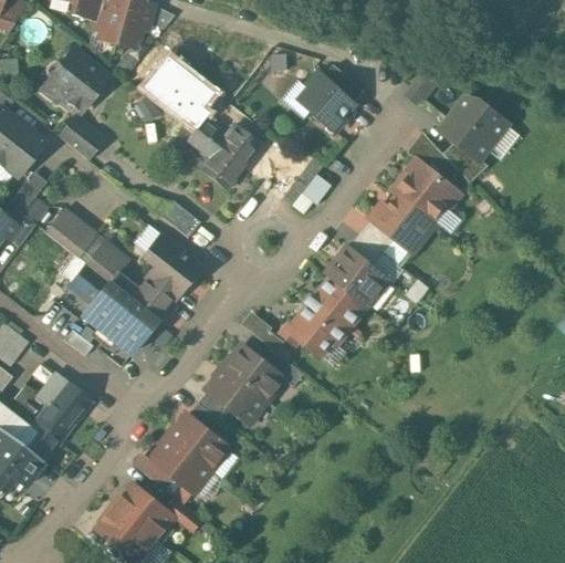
[(27,2),(19,0),(10,0),(7,11),(19,16),(27,2)]
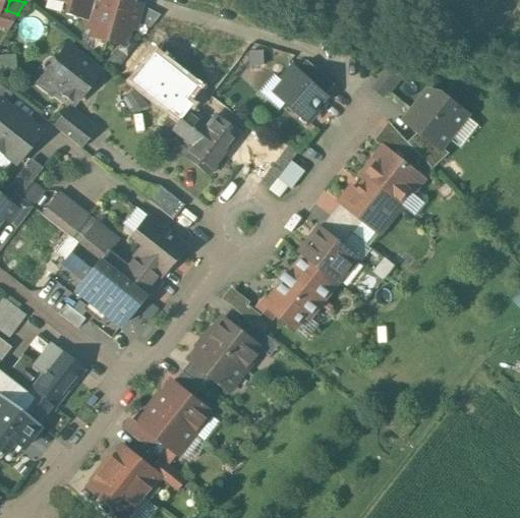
[(62,0),(66,1),(68,6),(67,12),(89,17),(93,0),(62,0)]
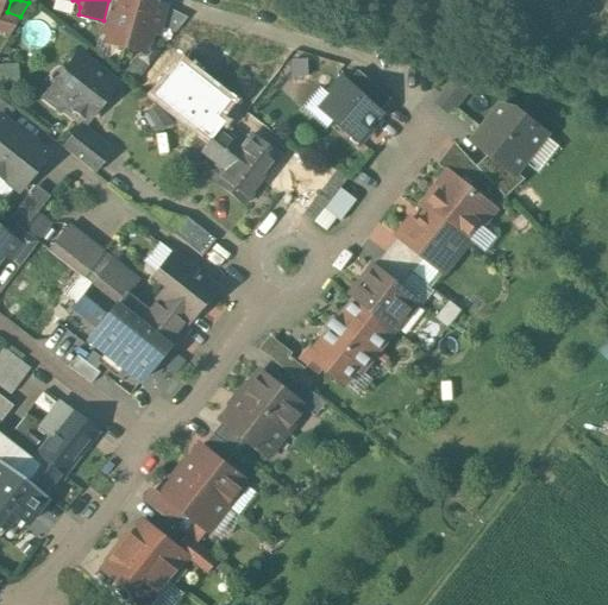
[(108,0),(104,20),(100,32),(108,35),(113,43),(125,45),(137,0),(108,0)]
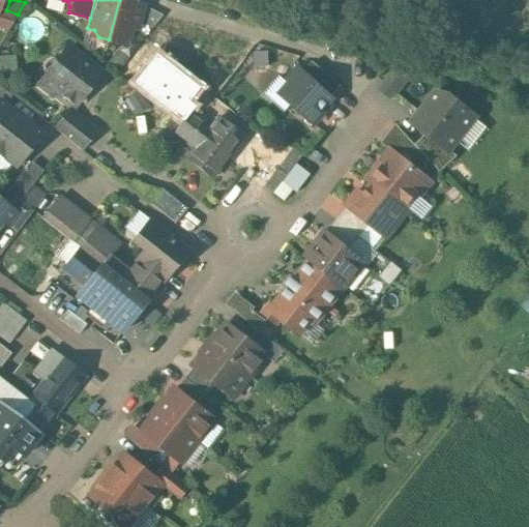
[(143,3),(133,0),(119,0),(109,39),(118,42),(128,36),(131,27),(136,28),(143,3)]
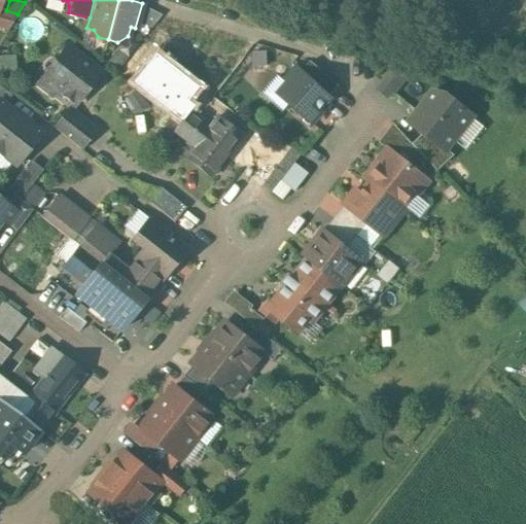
[(101,70),(68,45),(46,72),(62,84),(59,90),(75,103),(101,70)]
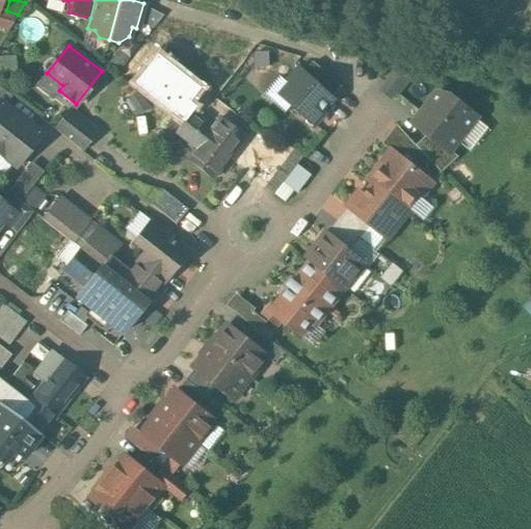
[(0,52),(0,70),(16,72),(18,54),(0,52)]
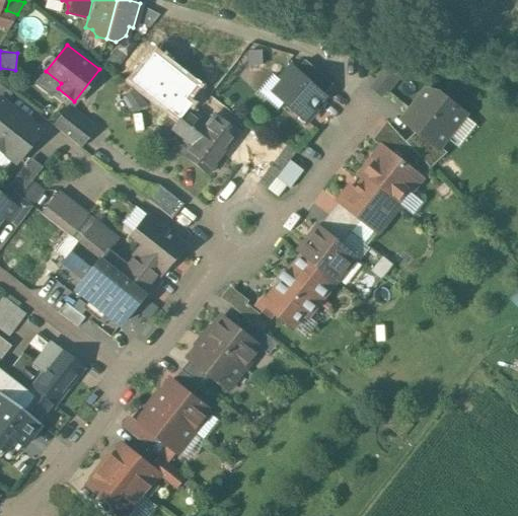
[(335,82),(308,58),(299,68),(326,92),(335,82)]
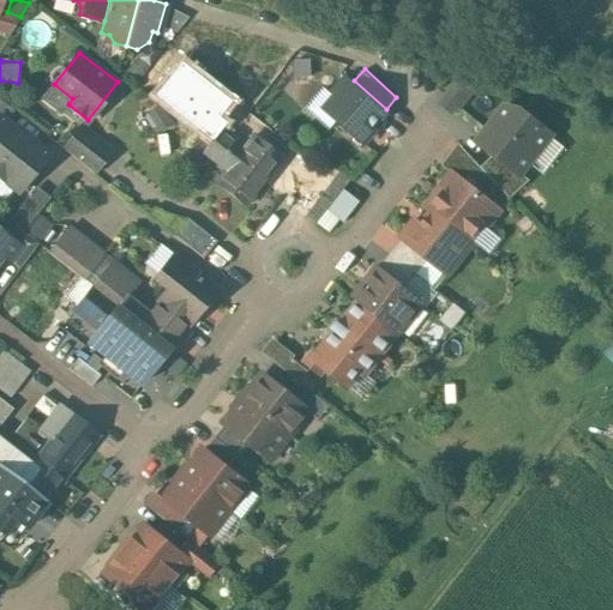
[(200,101),(169,76),(156,94),(187,119),(200,101)]
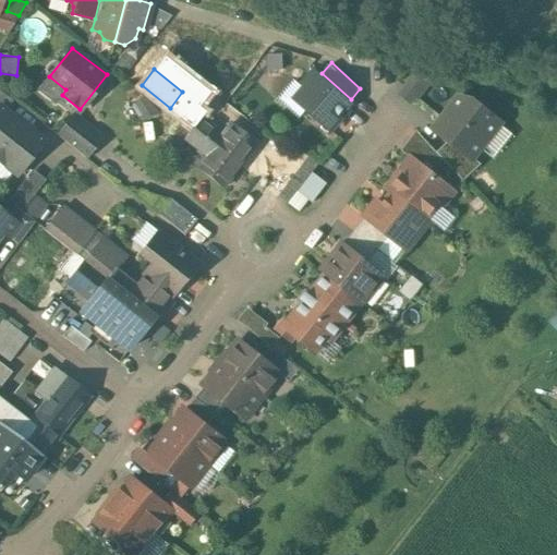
[(322,73),(317,69),(301,88),(302,89),(307,105),(306,106),(331,129),(343,115),(341,112),(352,100),(351,99),(322,73)]
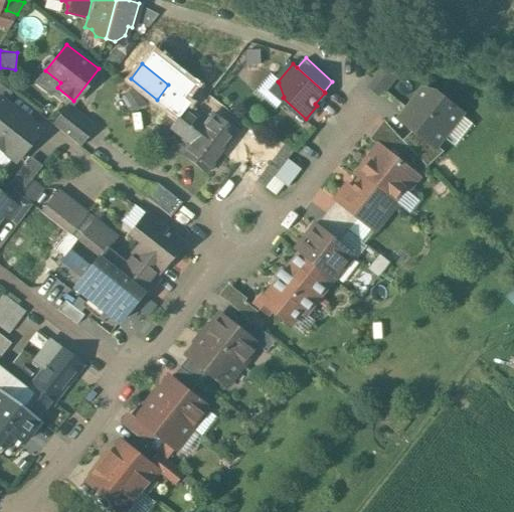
[(191,103),(168,84),(157,100),(178,117),(186,107),(187,107),(191,103)]
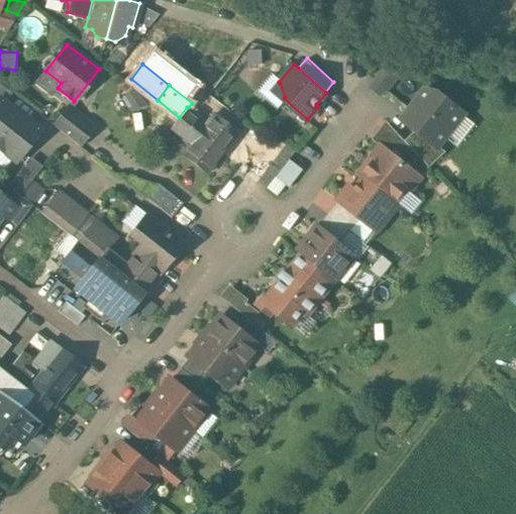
[(418,128),(438,144),(438,143),(465,111),(440,92),(427,88),(404,117),(418,128)]
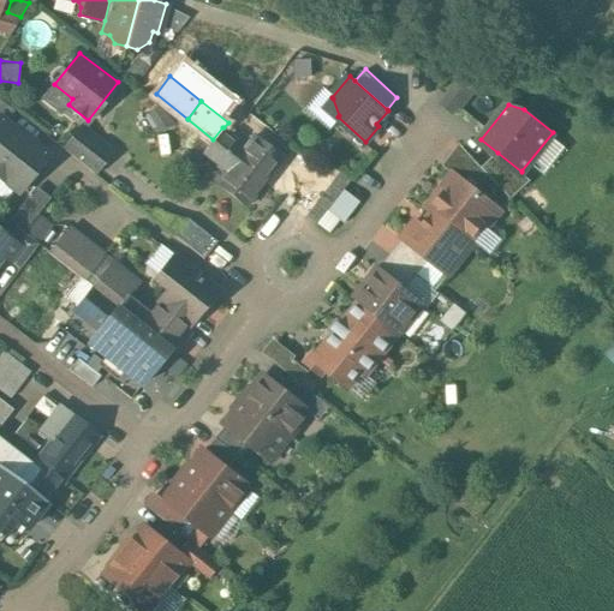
[(0,114),(0,165),(24,133),(0,114)]
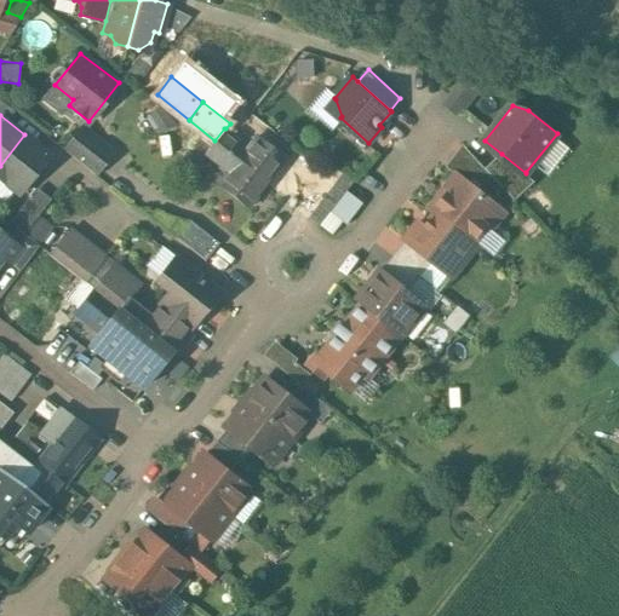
[(113,151),(82,128),(67,149),(96,172),(113,151)]
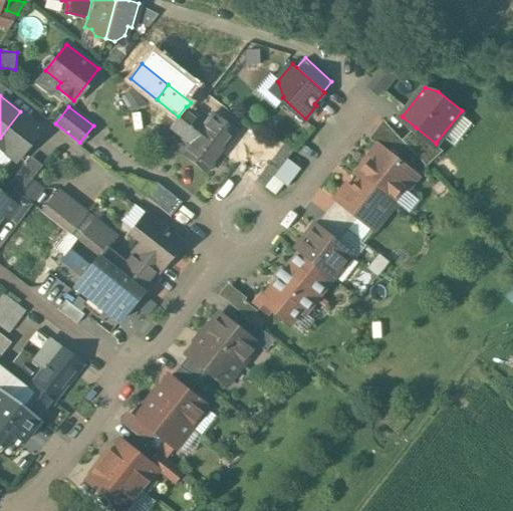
[(187,106),(186,106),(178,116),(197,132),(205,121),(187,106)]
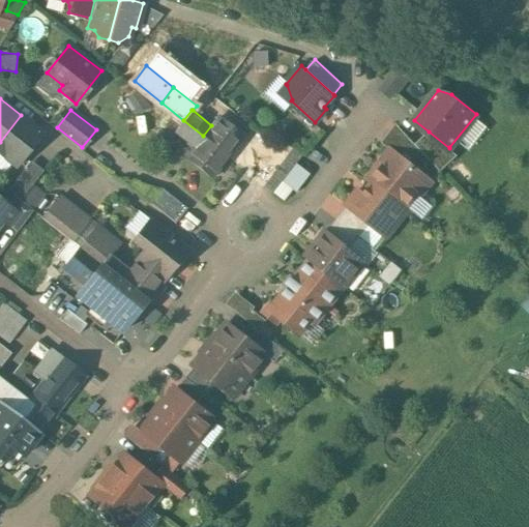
[(21,115),(0,142),(0,151),(17,165),(42,132),(21,115)]
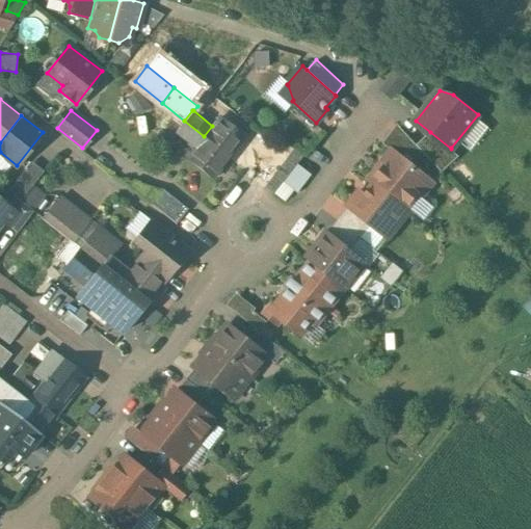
[(244,136),(219,116),(212,126),(204,136),(229,156),(244,136)]
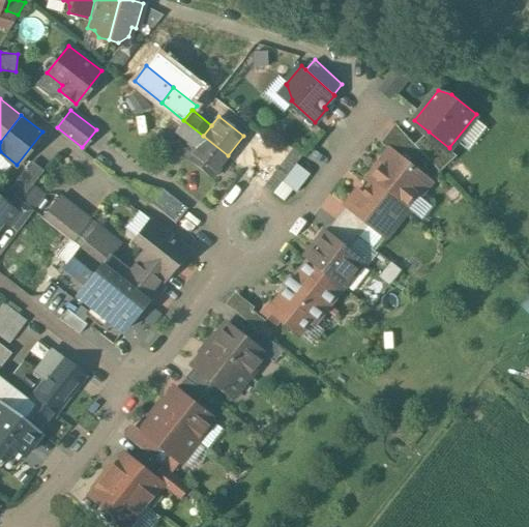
[(203,136),(183,120),(175,130),(195,146),(203,136)]
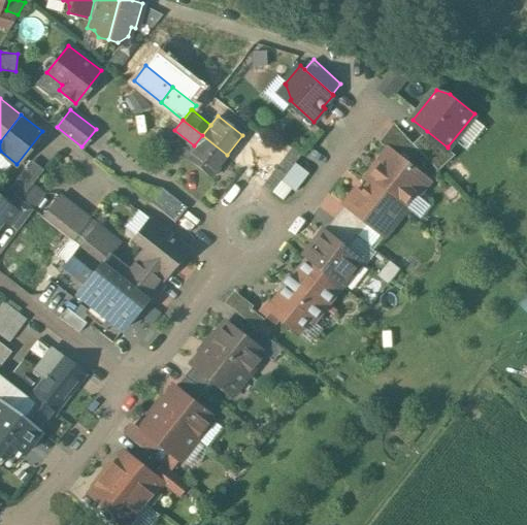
[(417,150),(393,125),(382,140),(393,150),(407,161),(417,150)]
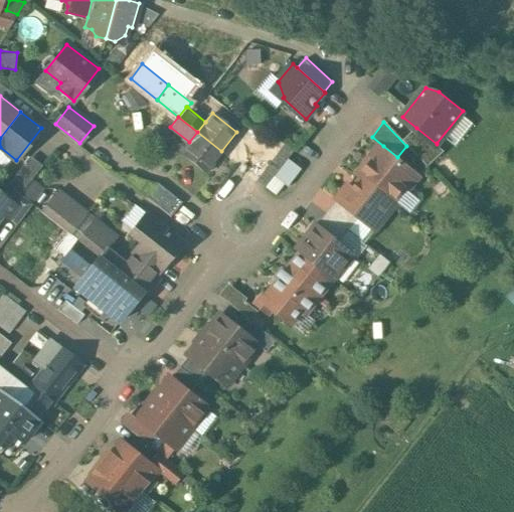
[(437,144),(416,128),(403,139),(429,164),(446,149),(437,143),(437,144)]
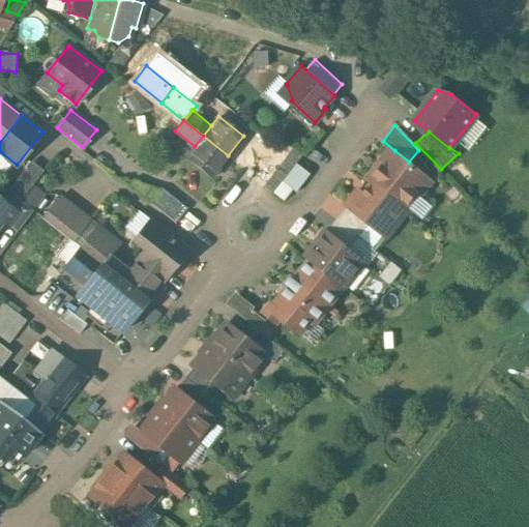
[(228,155),(203,136),(195,146),(187,155),(213,176),(229,155),(228,155)]
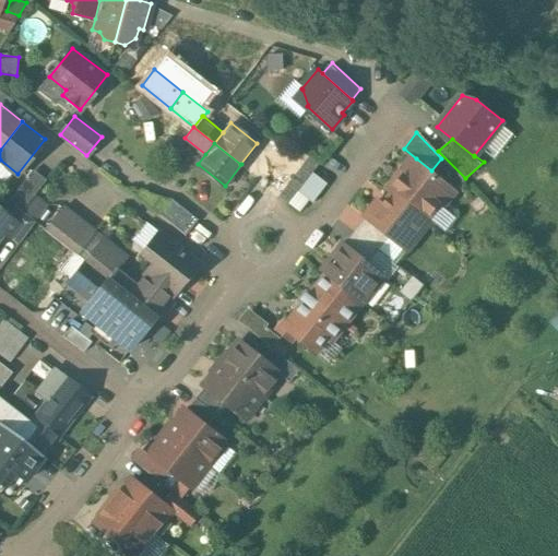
[(311,154),(281,193),(292,202),(322,162),(311,154)]
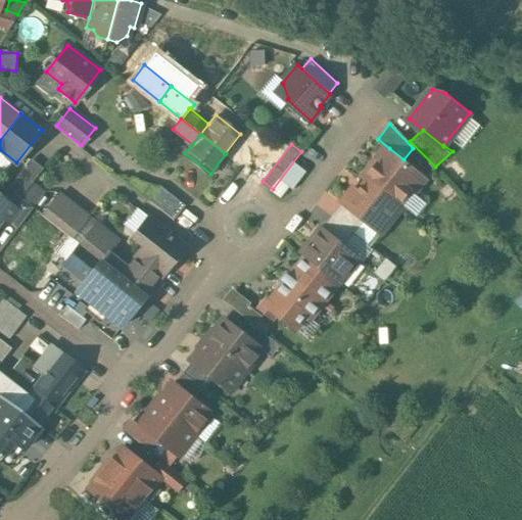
[(389,148),(378,162),(374,162),(365,174),(370,178),(374,182),(375,181),(401,202),(401,201),(405,204),(426,178),(414,168),(404,159),(389,148)]
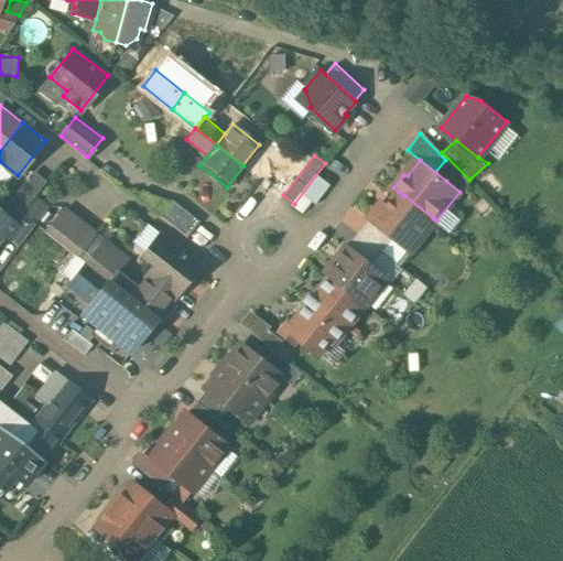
[(445,160),(435,172),(446,181),(455,171),(445,160)]
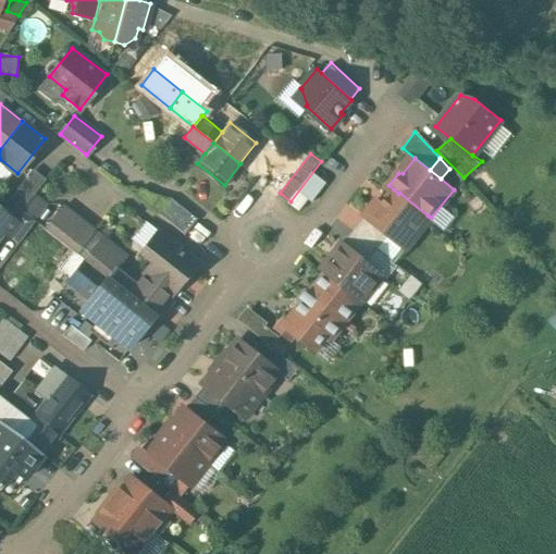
[(33,165),(15,197),(45,213),(52,199),(39,192),(48,174),(33,165)]
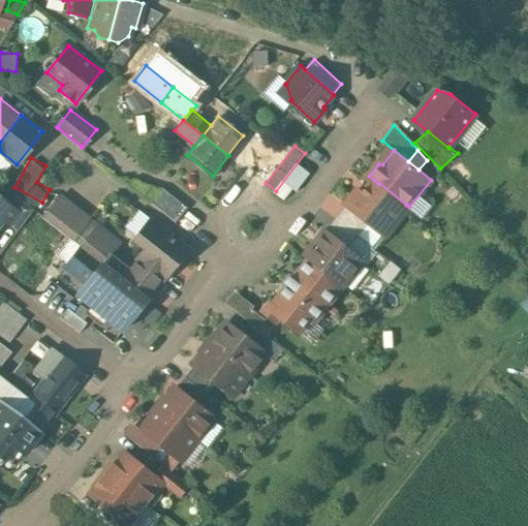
[(120,180),(93,159),(79,177),(105,198),(120,180)]
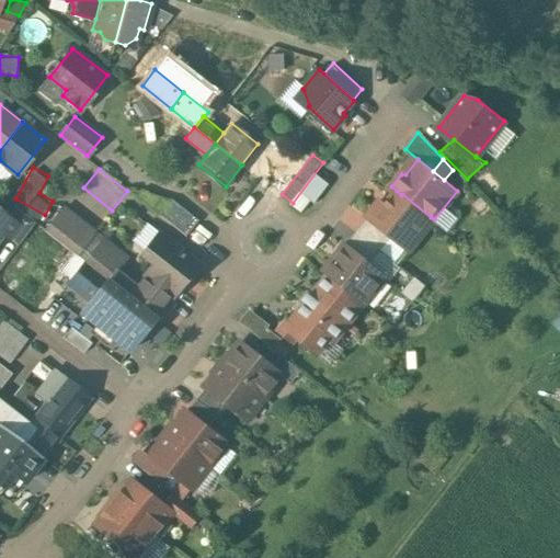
[(397,191),(387,203),(383,198),(369,216),(393,235),(398,239),(403,231),(416,241),(434,219),(431,216),(431,217),(402,194),(401,195),(397,191)]
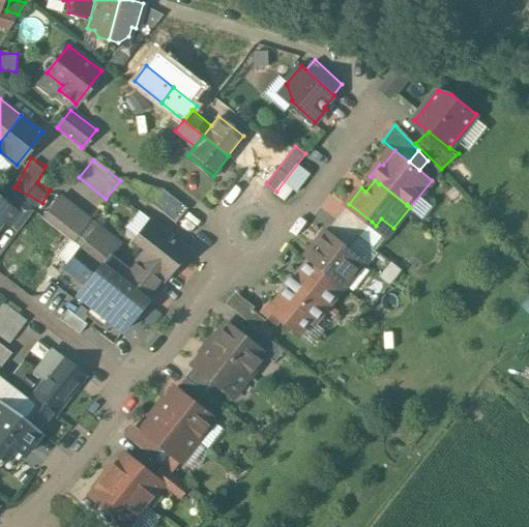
[(187,207),(164,187),(152,202),(176,222),(187,207)]
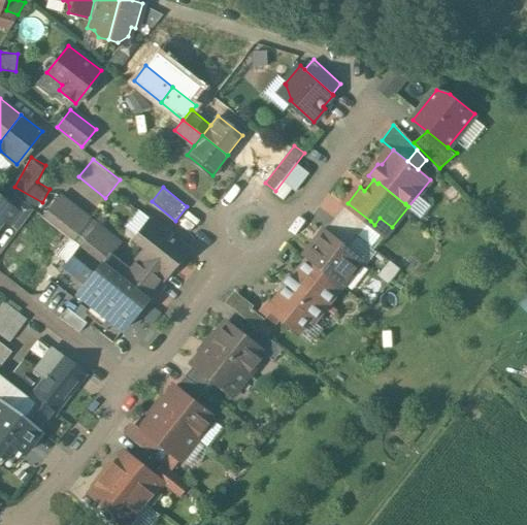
[(34,207),(14,193),(7,202),(17,209),(9,220),(19,227),(34,207)]
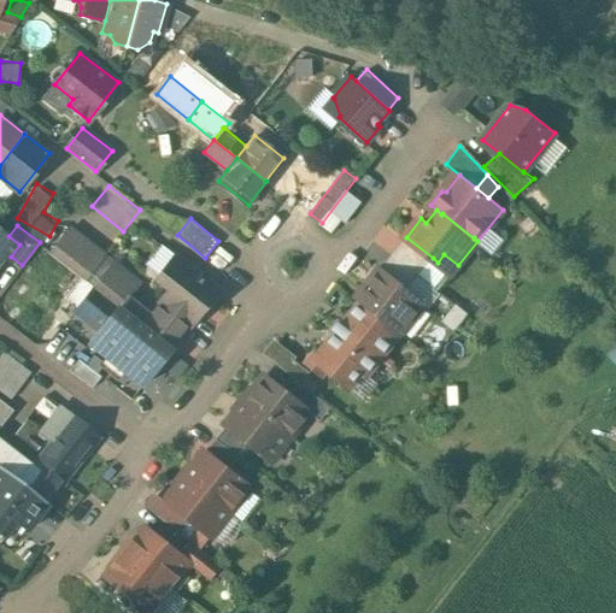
[(105,254),(70,227),(50,252),(81,277),(83,278),(84,278),(101,257),(103,257),(105,254)]
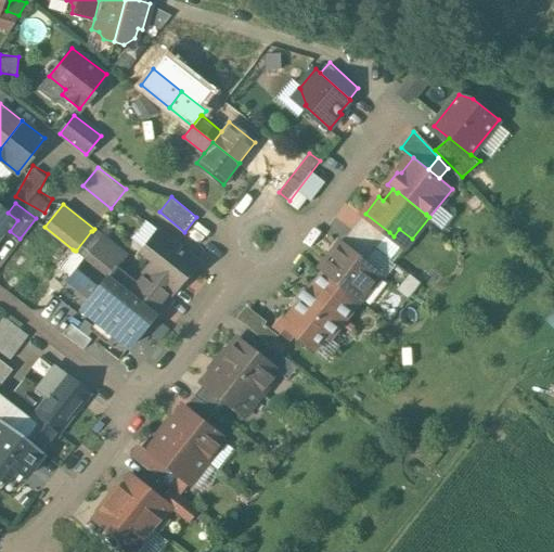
[(8,213),(0,207),(0,232),(1,231),(8,230),(10,231),(17,220),(8,213)]
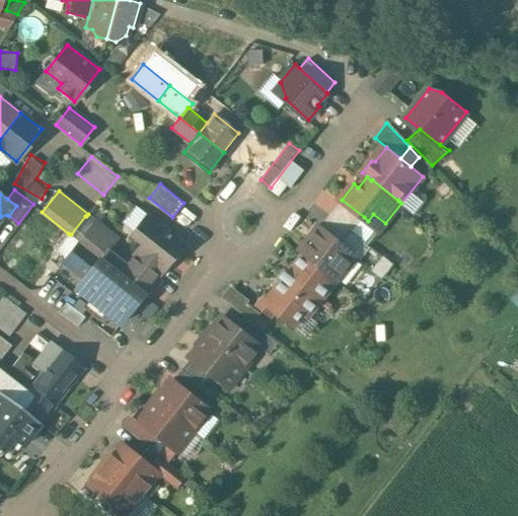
[(364,217),(342,200),(330,213),(353,231),(364,217)]
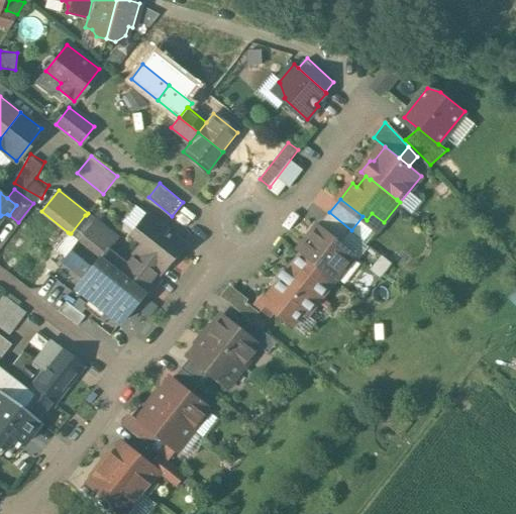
[(351,230),(329,212),(319,225),(341,242),(351,230)]
